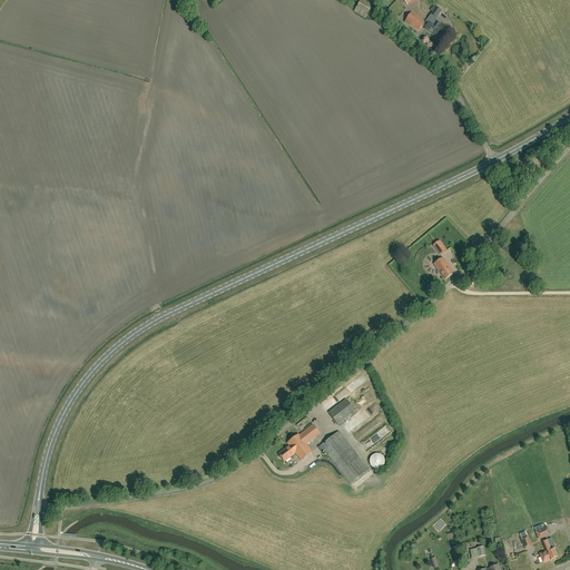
[(367,17),(373,7),(362,0),(356,11),(367,17)]
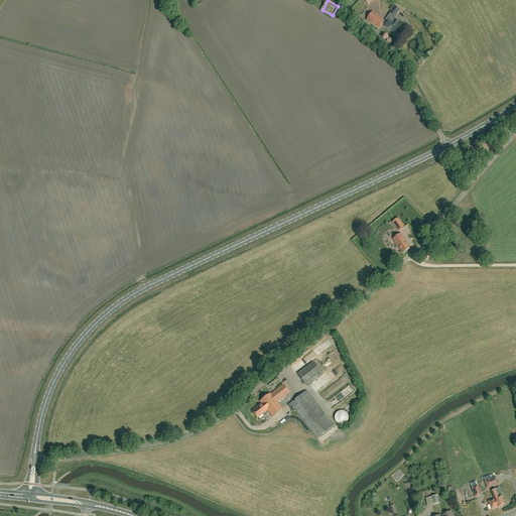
[(395,16),(399,10),(392,5),(390,8),(392,9),(390,13),(395,16)]
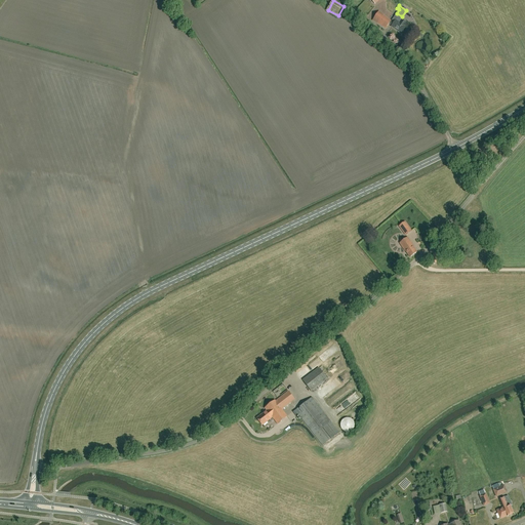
[(386,29),(389,24),(391,21),(384,16),(385,15),(379,12),(373,21),(378,25),(378,24),(386,29)]
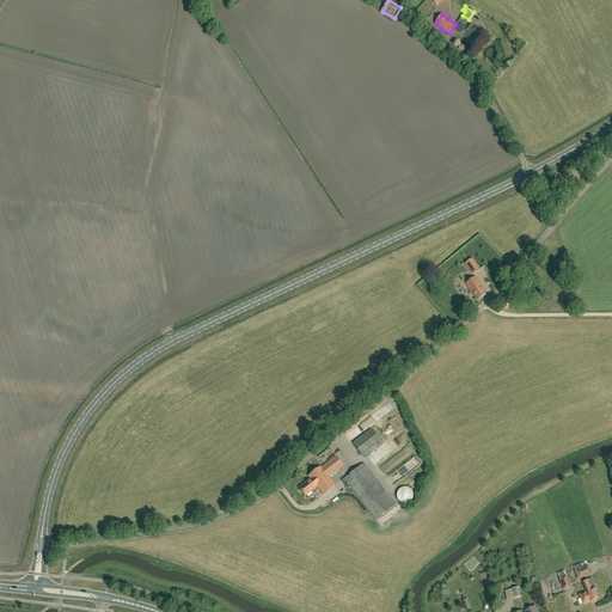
[(456,24),(453,28),(457,30),(457,31),(467,40),(473,31),(471,30),(473,28),(467,23),(469,20),(461,16),(456,24)]
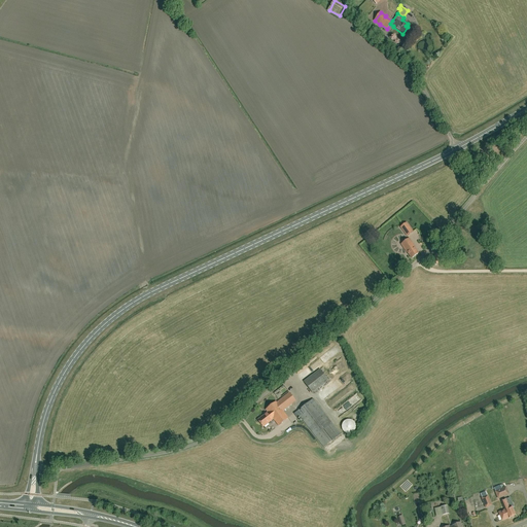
[(407,223),(401,227),(408,237),(414,233),(407,223)]
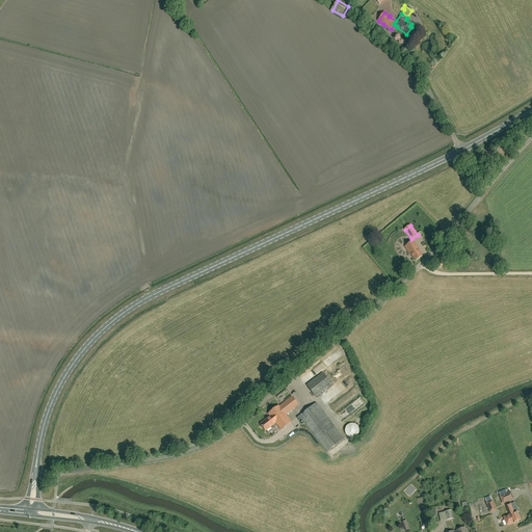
[(416,261),(423,256),(419,250),(420,250),(414,241),(405,246),(410,255),(411,255),(416,261)]
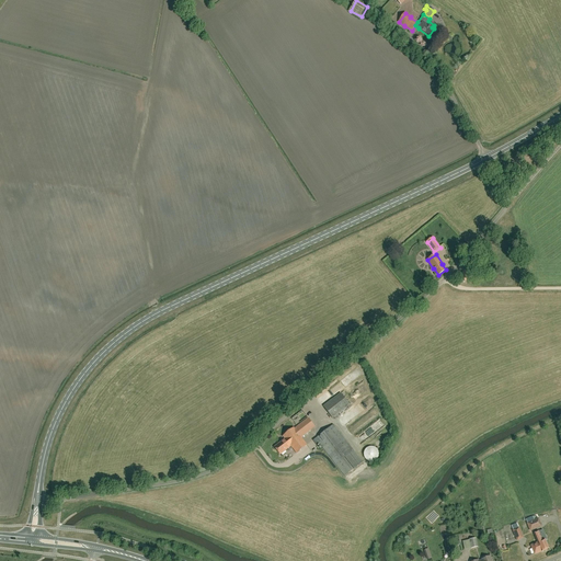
[(466,283),(471,277),(466,271),(460,276),(466,283)]
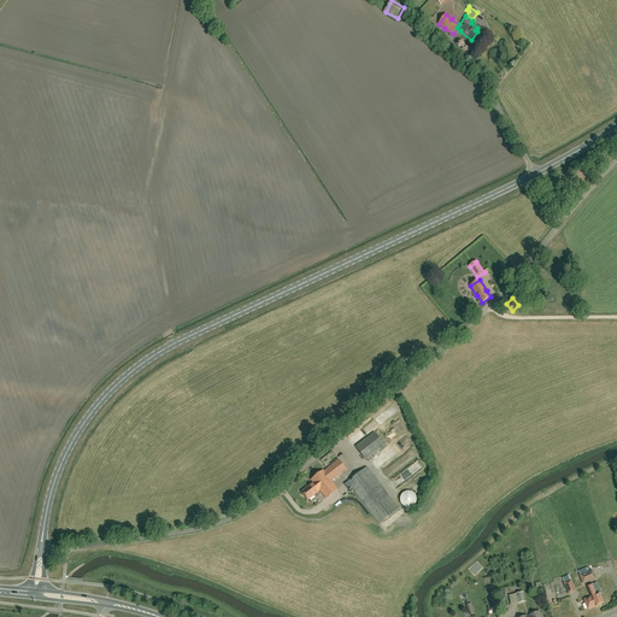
[(366,460),(385,446),(375,433),(356,447),(366,460)]
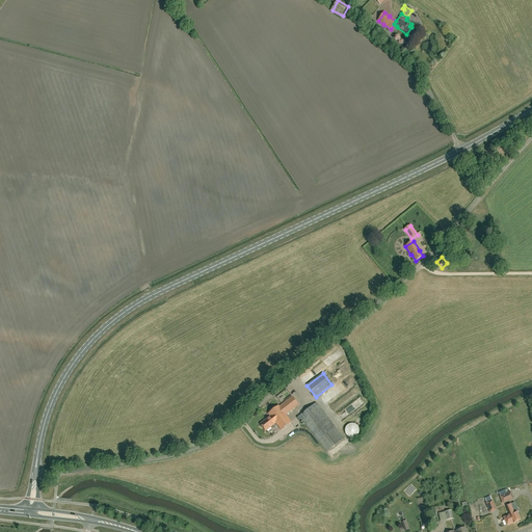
[(268,389),(275,381),(272,378),(268,381),(267,381),(264,383),(268,389)]
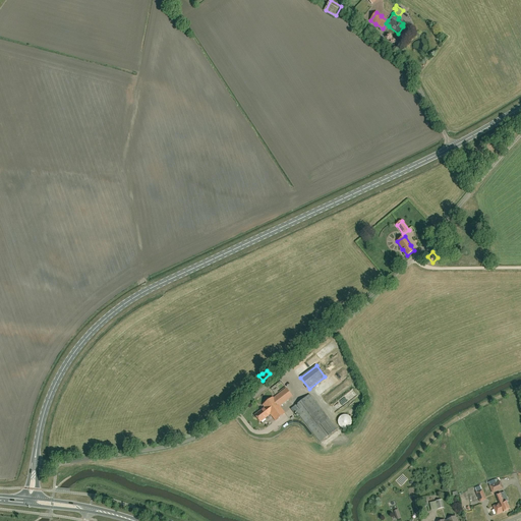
[(270,414),(279,406),(292,396),(286,389),(273,398),(267,402),(266,401),(264,403),(264,404),(263,405),(265,407),(270,414)]
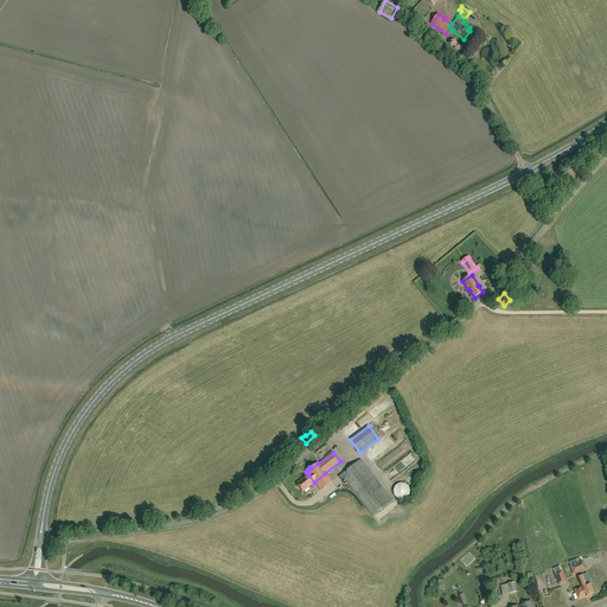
[(404,460),(409,467),(415,464),(410,457),(404,460)]
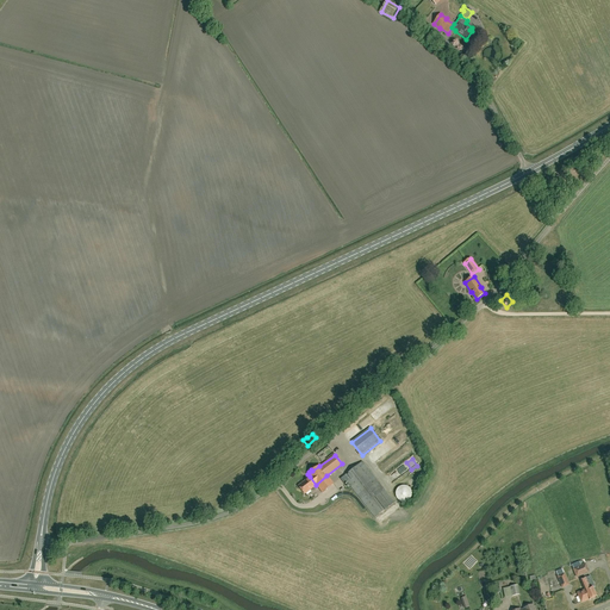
[(344,485),(347,483),(375,518),(394,503),(362,462),(341,479),(344,485)]
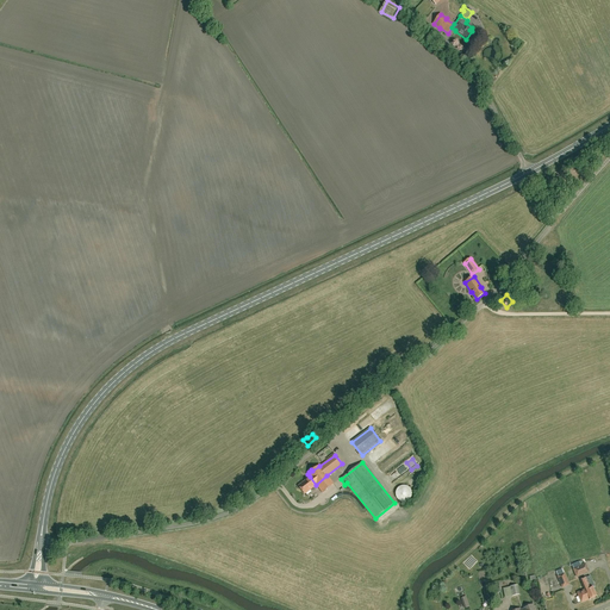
[(392,484),(410,468),(406,464),(387,478),(392,484)]
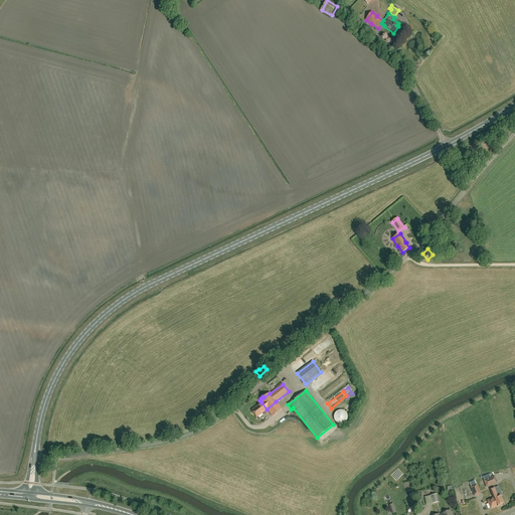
[(282,408),(276,401),(267,409),(262,402),(251,410),(256,417),(263,413),(263,414),(264,414),(268,410),(272,416),(282,408)]
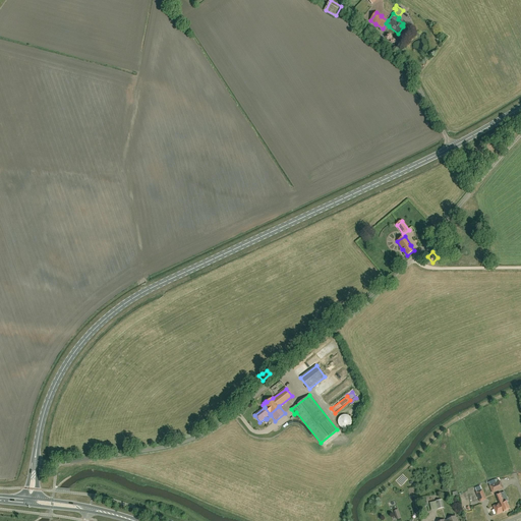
[(352,421),(351,419),(350,416),(348,415),(345,414),(342,415),(340,416),(339,419),(338,421),(339,424),(340,426),(342,428),(345,428),(348,428),(350,426),(351,424),(352,421)]
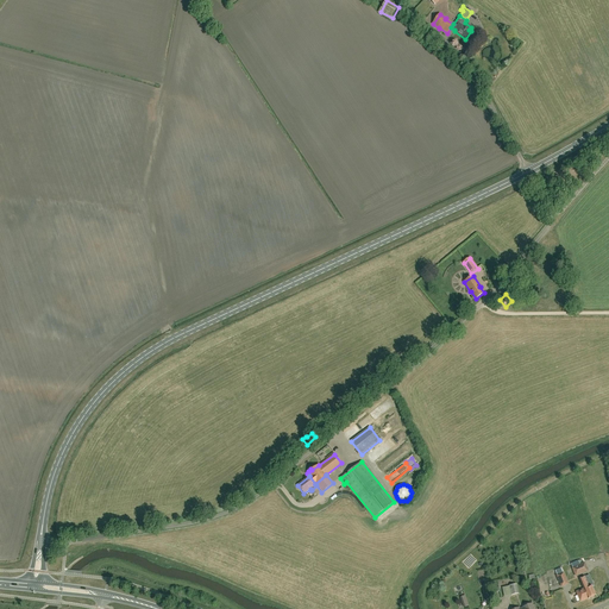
[(588,571),(584,563),(577,566),(573,567),(572,567),(576,576),(588,571)]
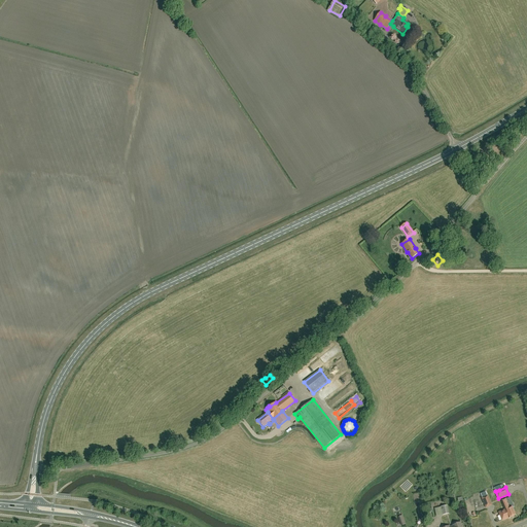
[(491,504),(489,501),(487,495),(486,492),(481,494),(482,497),(486,506),(491,504)]
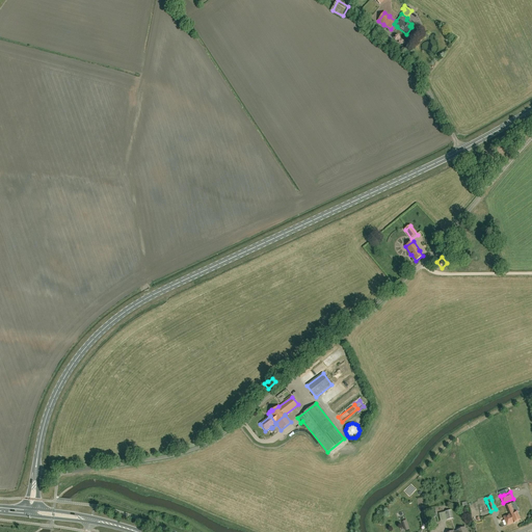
[(517,511),(514,512),(511,504),(506,506),(509,514),(503,516),(507,525),(513,522),(514,523),(520,521),(519,516),(517,511)]
